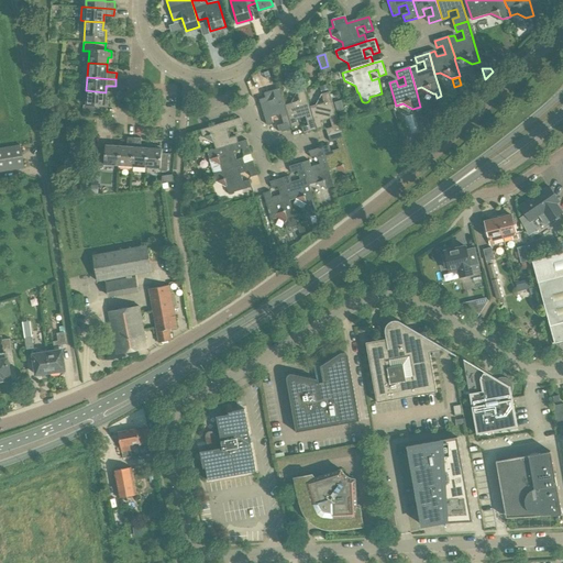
[(320,86),(322,94),(329,91),(327,84),(320,86)]
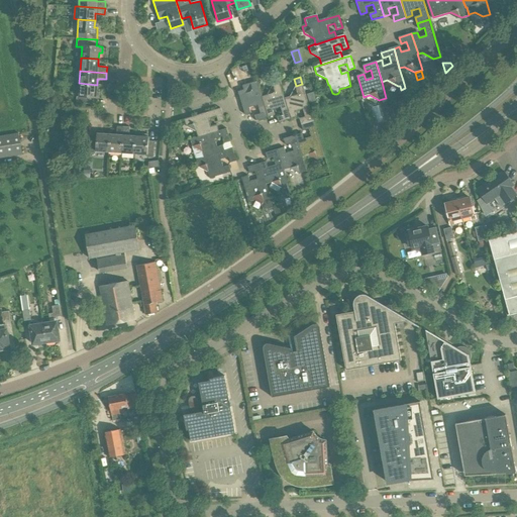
[(238,95),(244,116),(251,114),(249,108),(257,106),(260,114),(253,115),(255,121),(268,118),(262,97),(257,82),(250,84),(244,93),(238,95)]
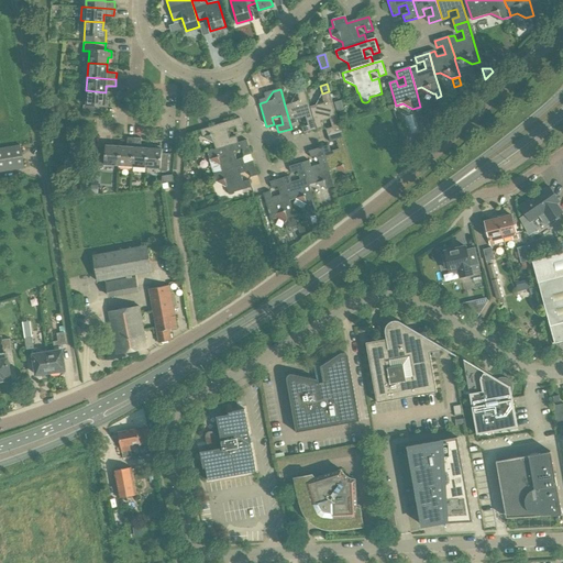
[(79,105),(79,111),(100,113),(101,107),(105,107),(105,106),(108,106),(108,99),(106,99),(106,92),(86,90),(86,105),(79,105)]
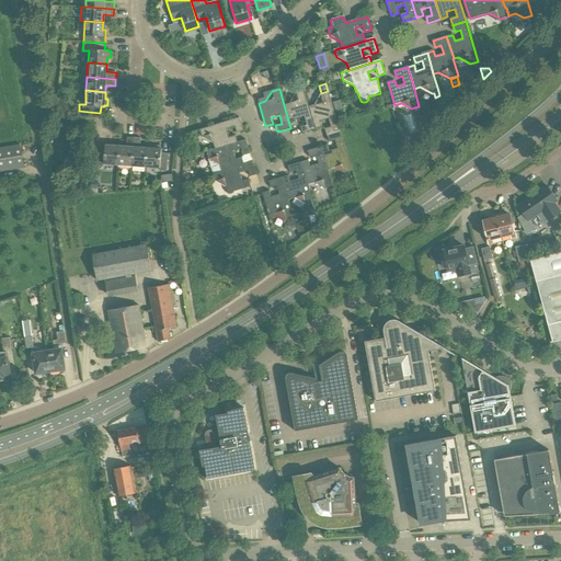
[(306,126),(300,127),(301,134),(315,129),(308,107),(304,91),(296,93),(290,104),(284,105),(290,128),(297,126),(296,119),(304,117),(306,126)]
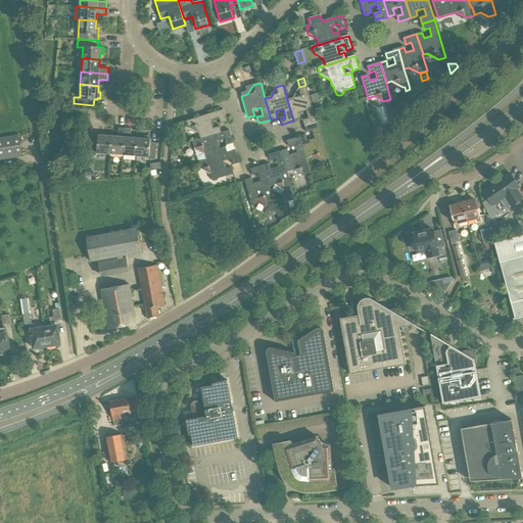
[(311,103),(305,86),(299,88),(293,98),(287,100),(293,121),(300,119),(299,113),(306,111),(308,119),(302,121),(304,127),(317,124),(313,108),(311,103)]
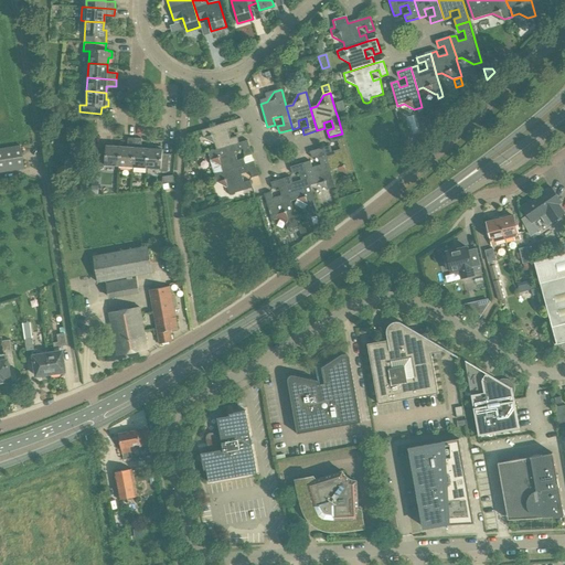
[(238,134),(242,132),(245,131),(241,119),(201,130),(203,139),(213,144),(215,150),(238,144),(237,137),(231,139),(227,130),(236,128),(238,134)]
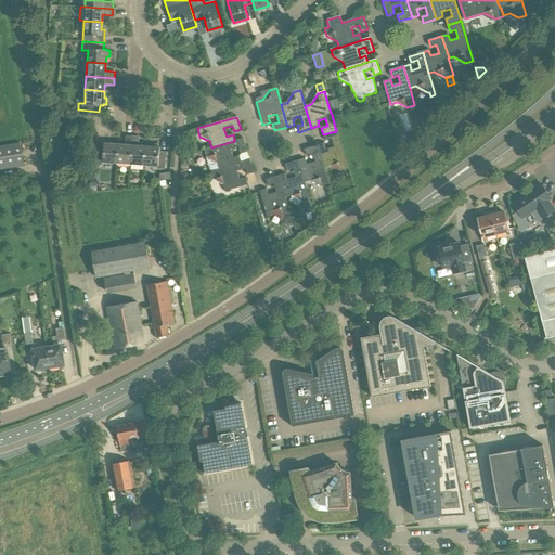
[(325,150),(324,143),(317,145),(324,168),(330,166),(340,172),(348,170),(336,131),(323,134),(325,141),(331,139),(334,147),(325,150)]
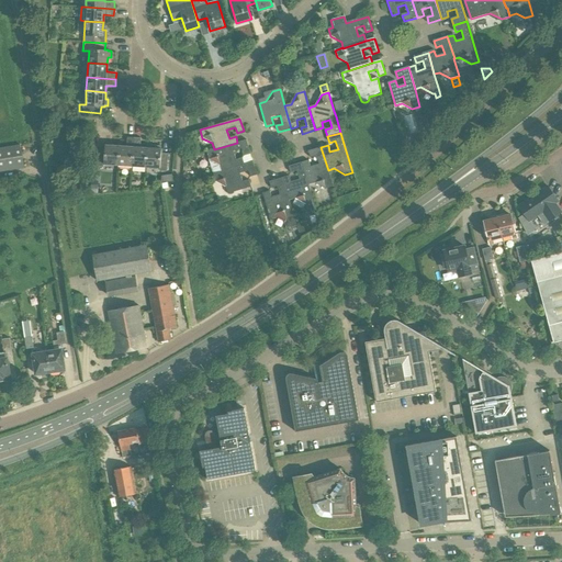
[(120,146),(119,165),(133,166),(135,137),(127,137),(126,147),(120,146)]
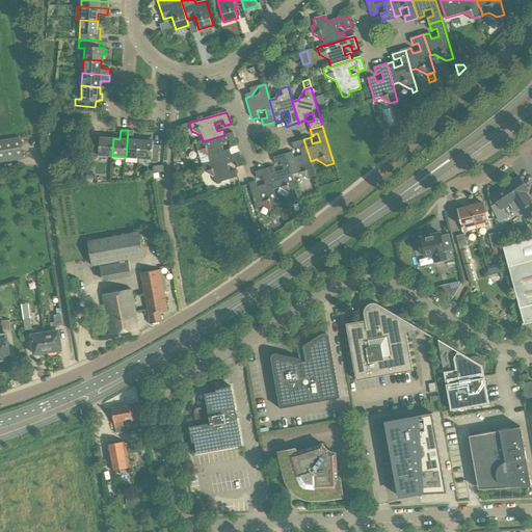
[(128,130),(126,157),(138,158),(139,140),(133,140),(133,131),(128,130)]
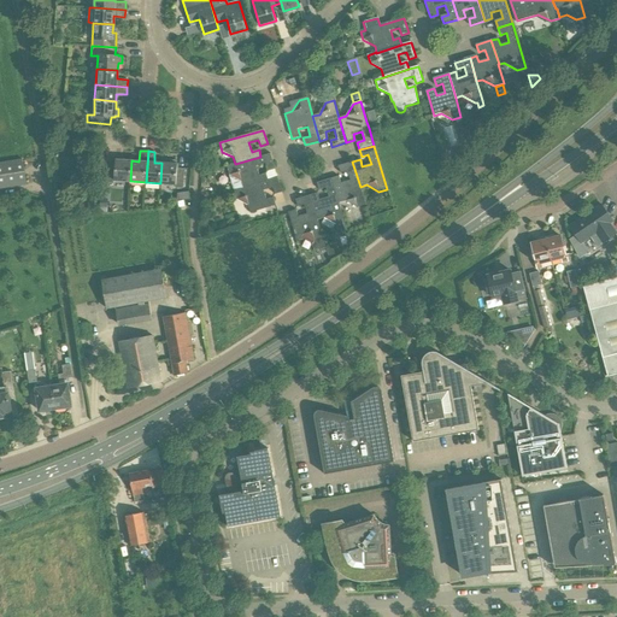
[(275,168),(272,162),(270,154),(260,157),(235,164),(227,166),(229,176),(234,191),(242,188),(242,189),(269,181),(268,181),(266,174),(259,176),(257,166),(265,164),(268,170),(275,168)]
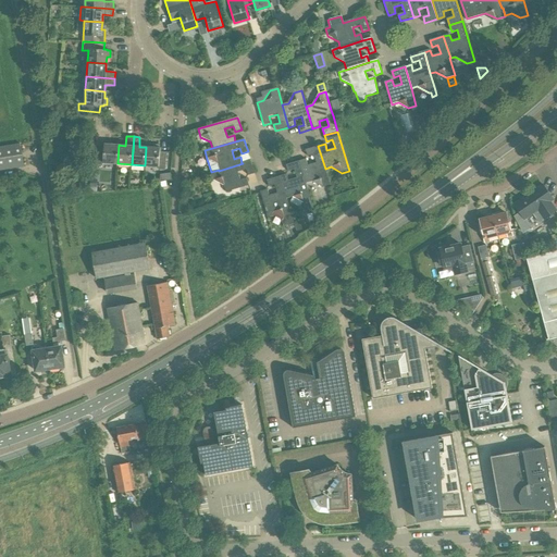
[(118,163),(119,145),(112,145),(112,141),(107,141),(106,144),(106,147),(98,147),(97,164),(104,165),(104,162),(118,163)]
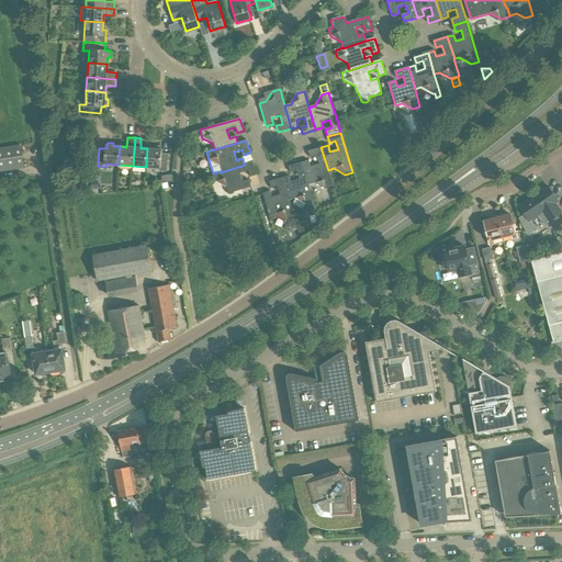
[(21,146),(0,148),(0,170),(24,167),(21,146)]
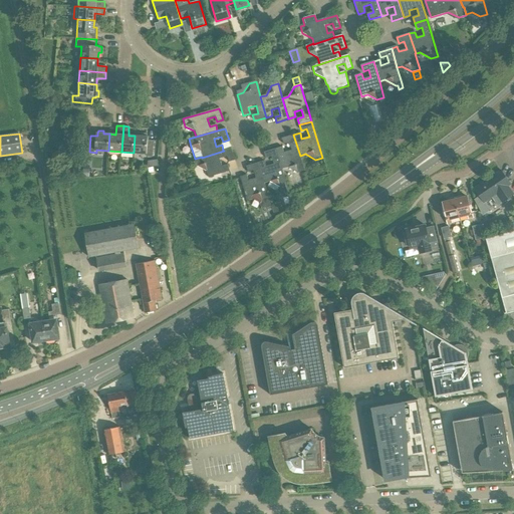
[(142,137),(135,136),(134,153),(147,154),(147,157),(153,157),(154,141),(148,140),(148,135),(142,134),(142,137)]
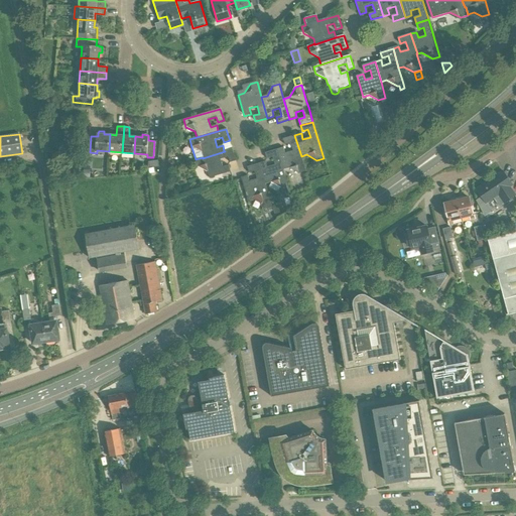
[(285,153),(283,147),(276,149),(283,170),(289,168),(298,173),(305,171),(301,156),(294,135),(282,139),(284,145),(289,143),(292,151),(285,153)]
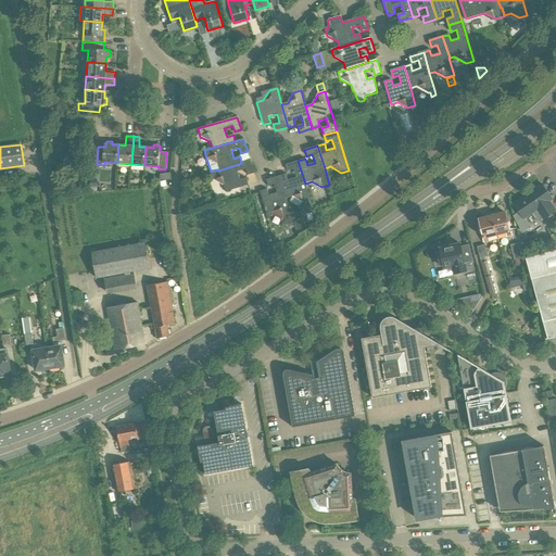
[(248,175),(254,173),(250,161),(241,163),(242,163),(218,171),(218,169),(211,172),(213,180),(223,185),(225,192),(249,185),(247,178),(240,180),(238,172),(245,169),(248,175)]
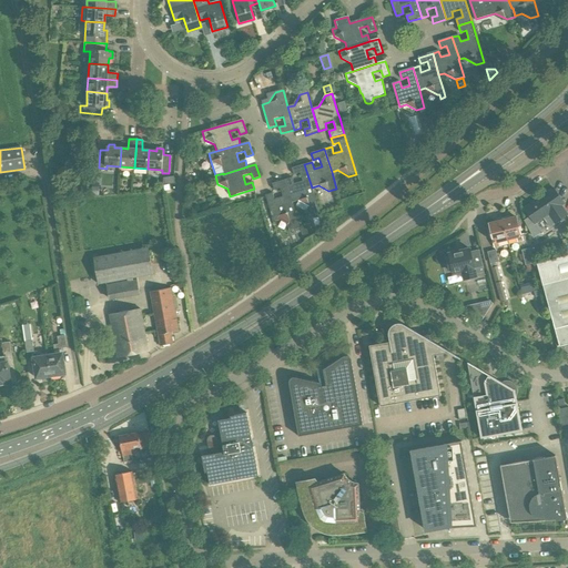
[(293,183),(292,178),(284,180),(290,195),(292,203),(293,203),(297,202),(308,208),(312,216),(320,213),(317,205),(314,195),(312,188),(304,164),(292,169),(293,174),(300,172),(302,181),(293,183)]
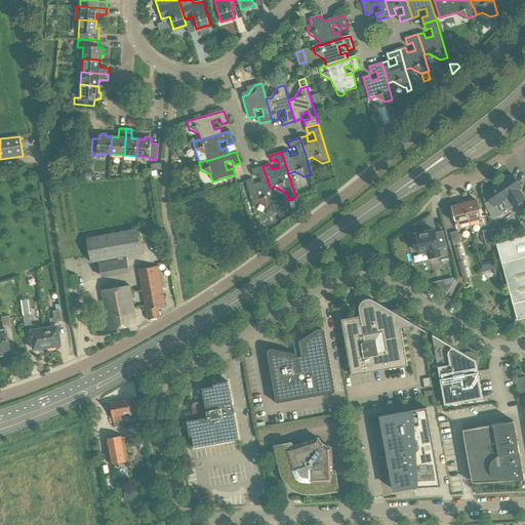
[(263,166),(251,169),(253,175),(258,174),(261,183),(253,185),(251,178),(245,180),(252,206),(254,205),(256,203),(266,208),(266,209),(267,213),(277,210),(271,188),(270,188),(268,180),(263,166)]
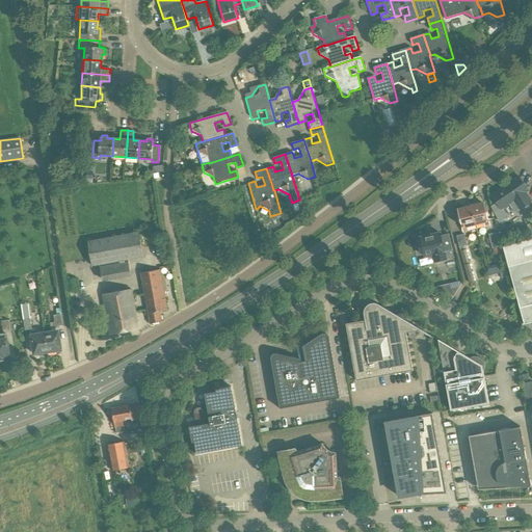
[(517,177),(490,194),(496,203),(491,206),(500,222),(507,216),(502,208),(508,204),(510,207),(515,204),(519,209),(531,201),(525,192),(527,191),(517,177)]
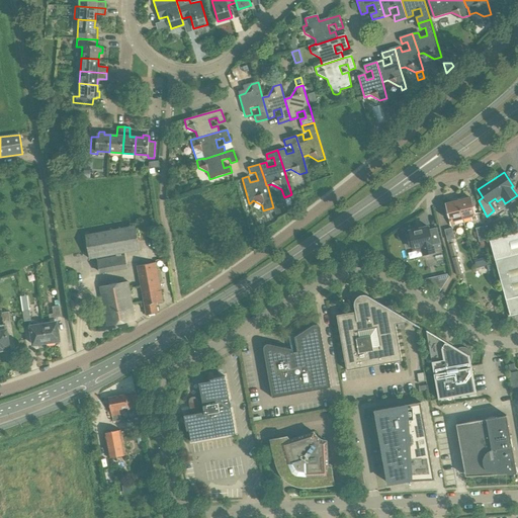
[(458,198),(463,218),(470,217),(471,221),(478,220),(477,212),(475,213),(473,209),(475,209),(473,202),(471,202),(470,198),(465,199),(464,197),(458,198)]
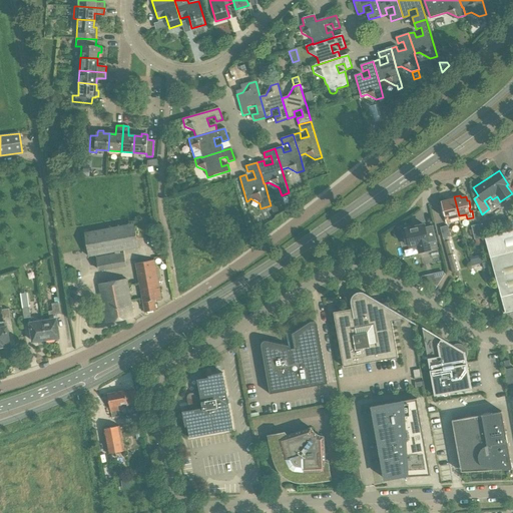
[(451,217),(459,215),(454,196),(447,198),(447,200),(442,201),(443,206),(442,206),(444,213),(445,213),(446,217),(445,217),(446,223),(452,222),(451,217)]
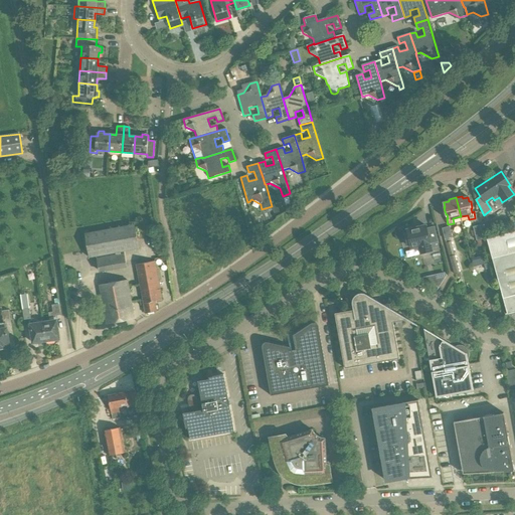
[(135,224),(86,233),(90,258),(97,255),(100,270),(127,265),(125,250),(140,248),(135,224)]
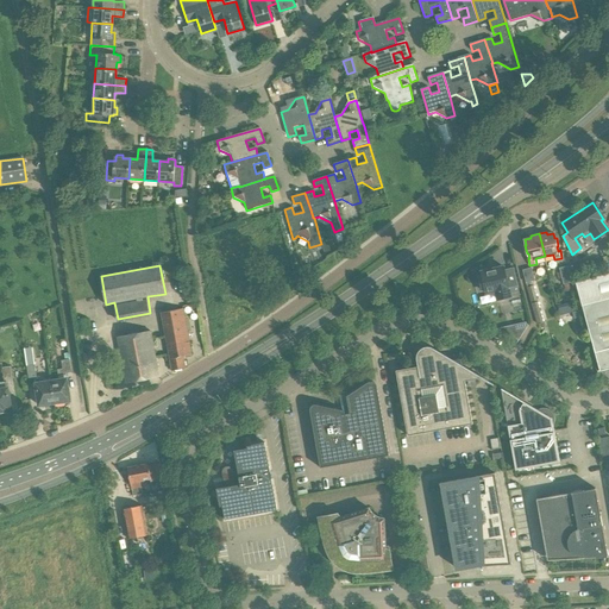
[(569,270),(567,265),(559,267),(564,283),(572,282),(572,281),(569,270)]
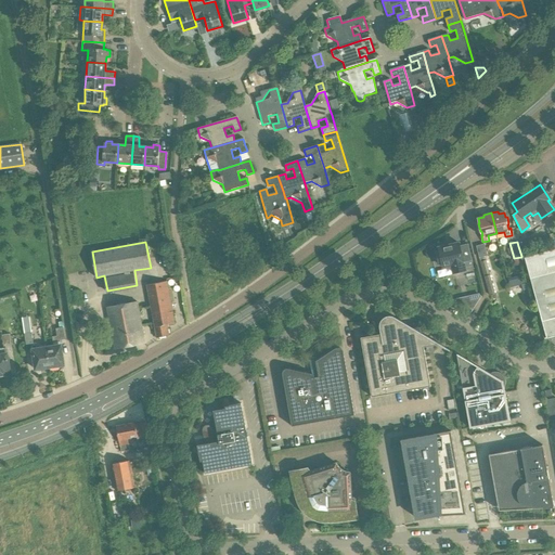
[(439,252),(436,253),(439,263),(442,262),(442,267),(452,265),(453,272),(465,270),(474,268),(472,260),(468,243),(460,245),(459,243),(438,247),(439,252)]
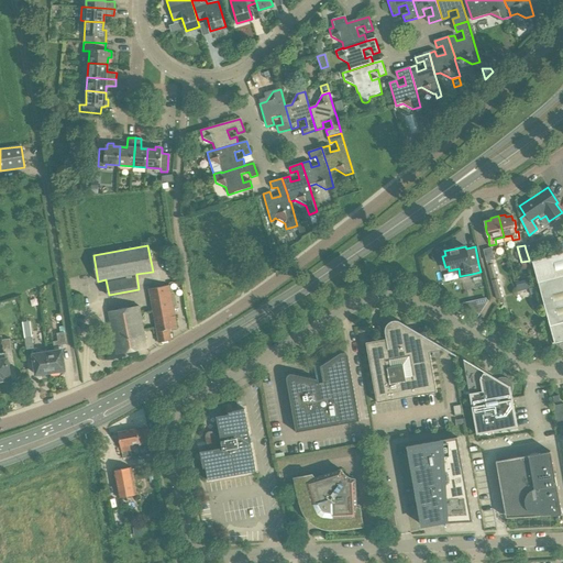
[(486,262),(486,261),(490,279),(497,277),(492,260),(494,260),(492,247),(483,249),(486,262)]
